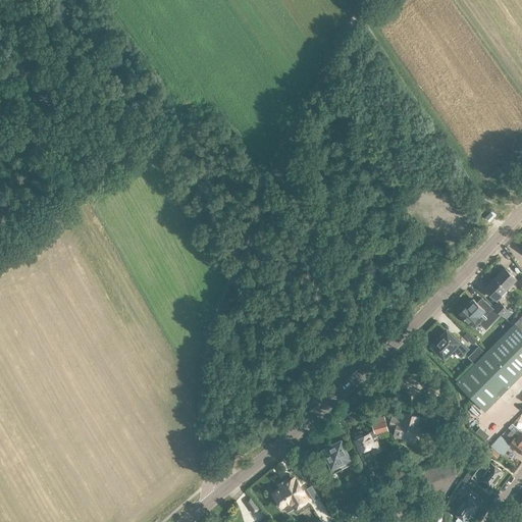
[(505,266),(494,277),(507,290),(517,279),(505,266)]
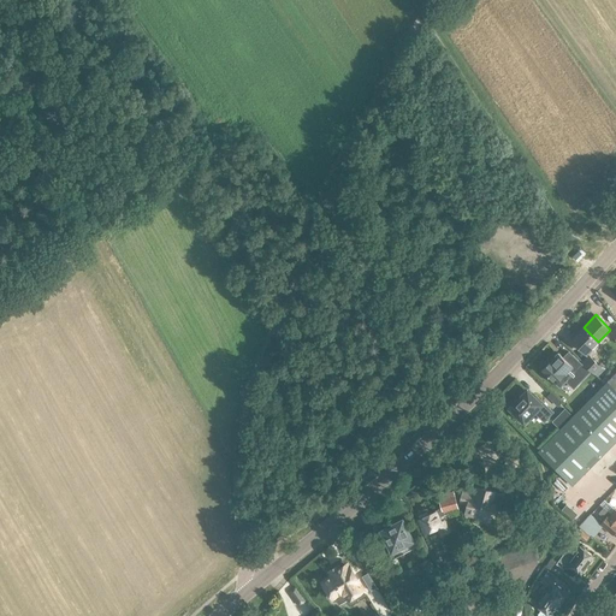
[(598,342),(584,327),(570,339),(586,355),(586,354),(587,355),(590,354),(593,350),(592,349),(598,342)]
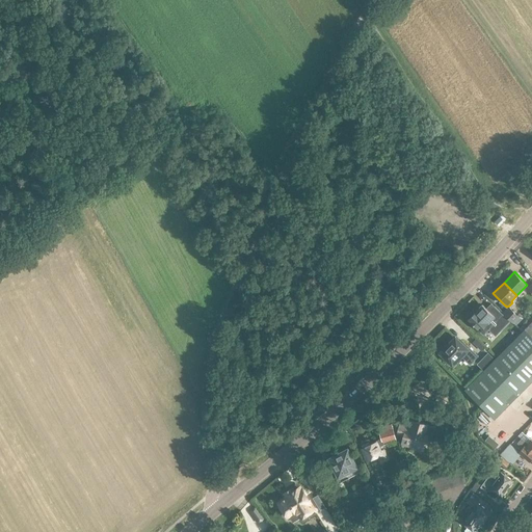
[(510,321),(491,303),(486,309),(482,303),(475,311),(473,309),(467,316),(469,318),(467,320),(479,333),(480,331),(483,336),(488,329),(496,337),(510,321)]
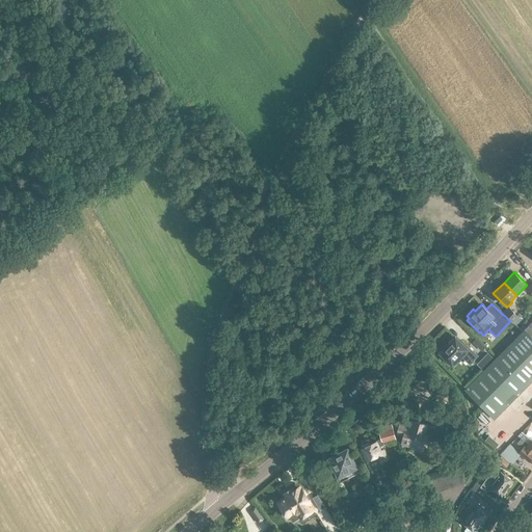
[(517,315),(508,306),(502,313),(515,325),(523,318),(519,314),(517,315)]
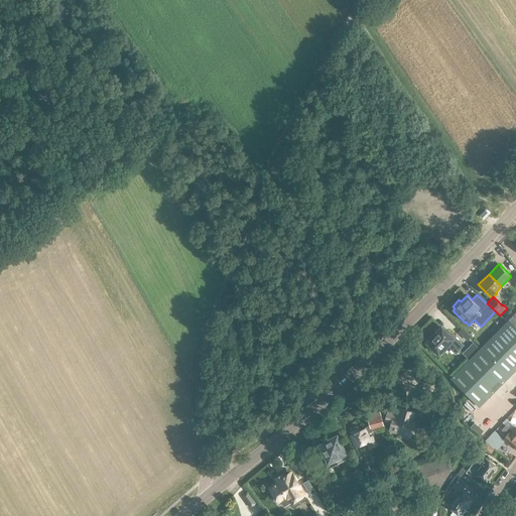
[(515,310),(506,321),(505,323),(515,334),(515,310)]
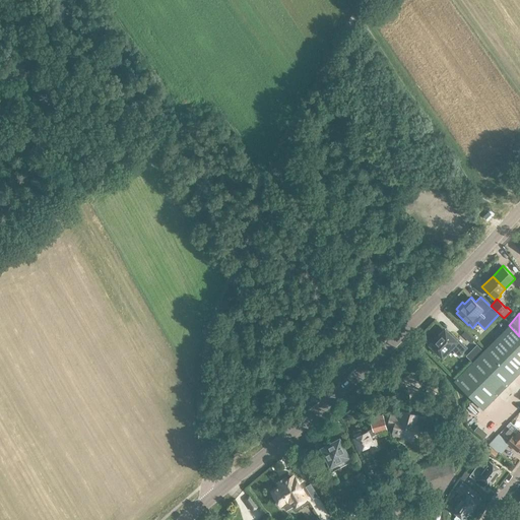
[(519,372),(519,336),(509,325),(454,380),(483,409),(519,372)]
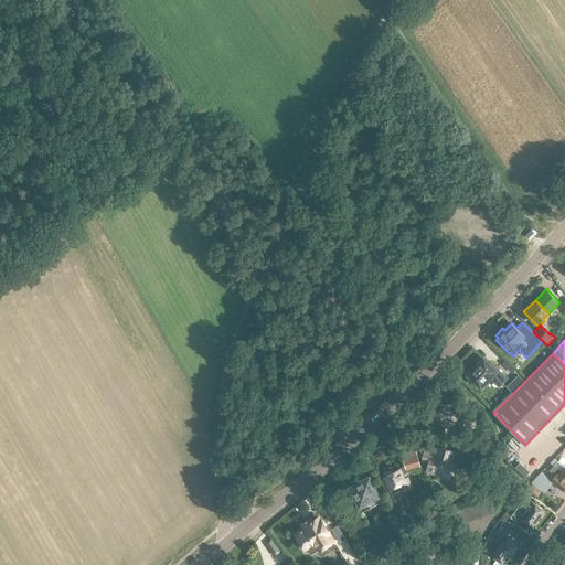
[(499,371),(483,355),(466,374),(481,390),(491,379),(492,380),(496,376),(502,383),(507,377),(499,371)]
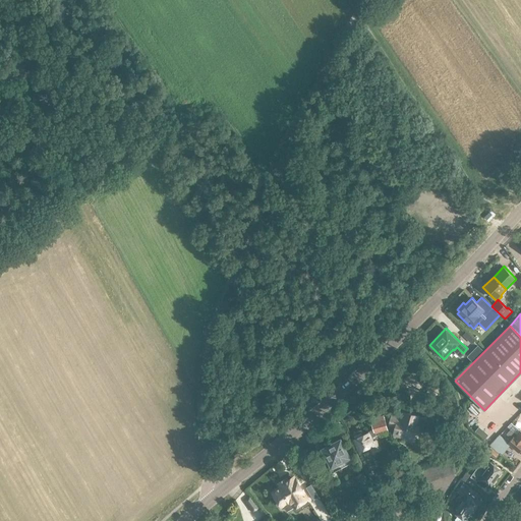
[(478,345),(472,351),(477,356),(483,350),(478,345)]
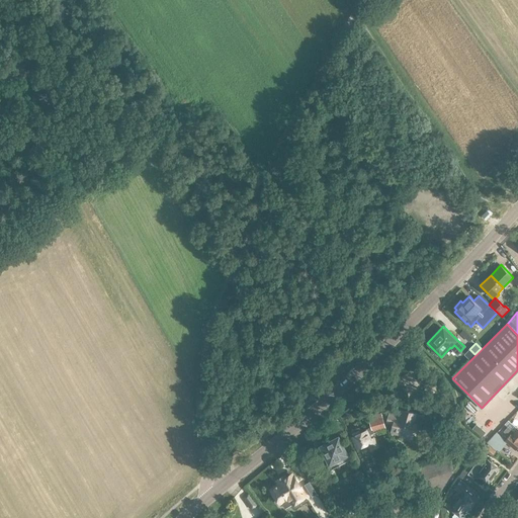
[(465,406),(473,414),(478,410),(469,402),(465,406)]
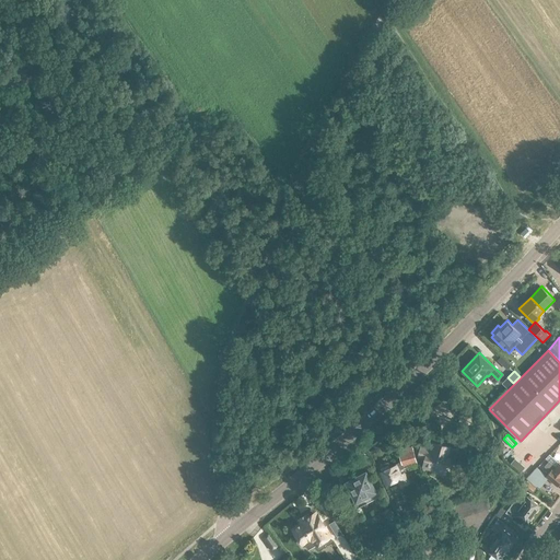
[(432,451),(421,446),(419,454),(419,457),(424,458),(422,468),(433,471),(434,469),(440,470),(439,474),(444,476),(448,459),(445,458),(448,448),(436,445),(434,453),(432,453),(432,451)]
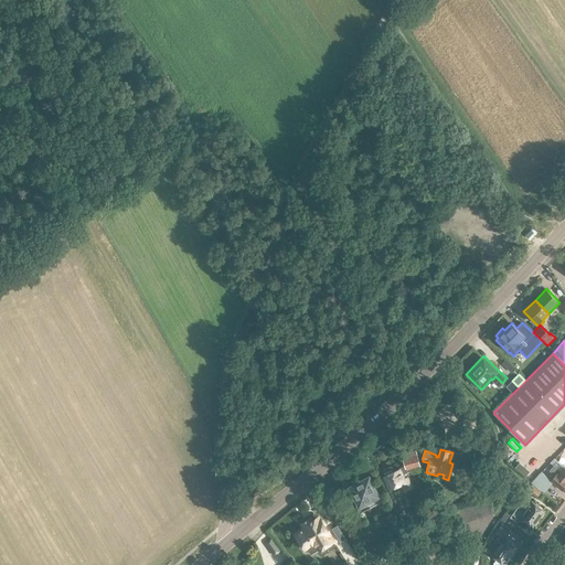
[(392,466),(381,470),(383,477),(388,490),(400,484),(404,492),(413,488),(408,477),(405,477),(404,473),(407,471),(407,470),(420,467),(416,450),(404,454),(405,458),(403,458),(406,466),(393,470),(392,466)]
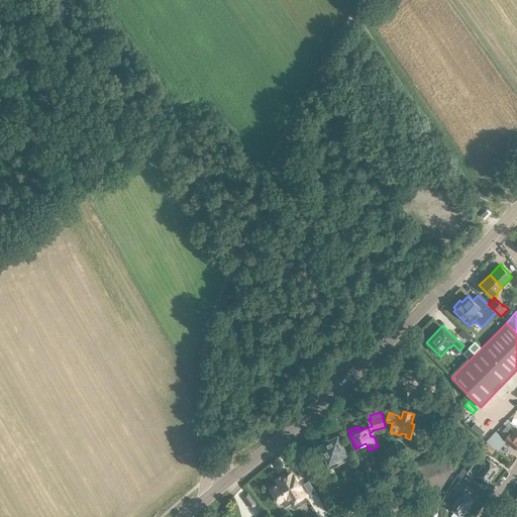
[(446,424),(440,415),(432,420),(438,430),(446,424)]
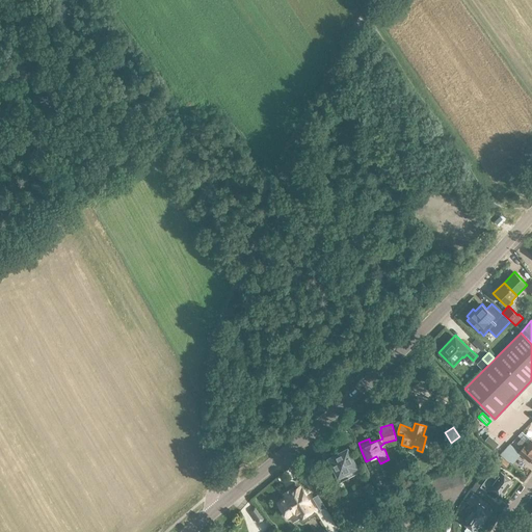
[(499,444),(488,435),(485,441),(495,449),(499,444)]
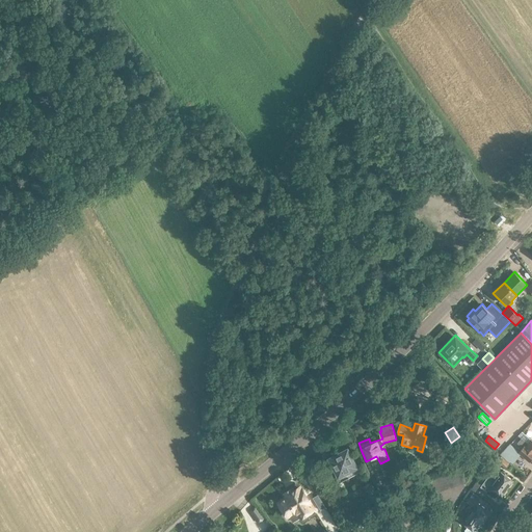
[(527,443),(522,437),(517,443),(523,448),(519,452),(517,453),(519,453),(529,462),(531,458),(531,440),(530,439),(527,443)]
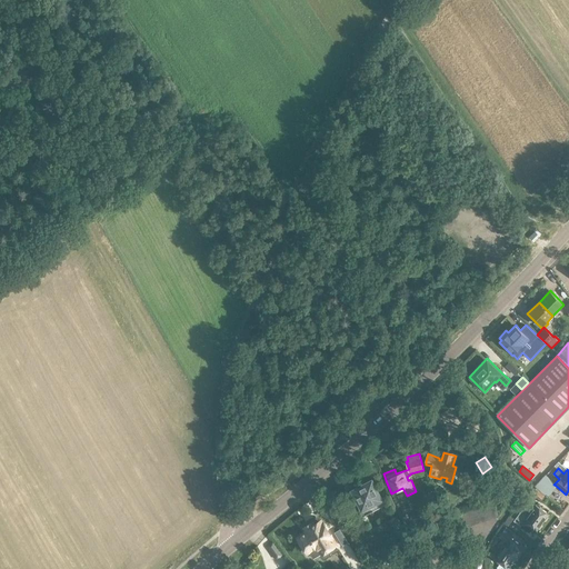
[(547,496),(556,486),(555,485),(553,485),(555,483),(546,475),(536,486),(547,496)]
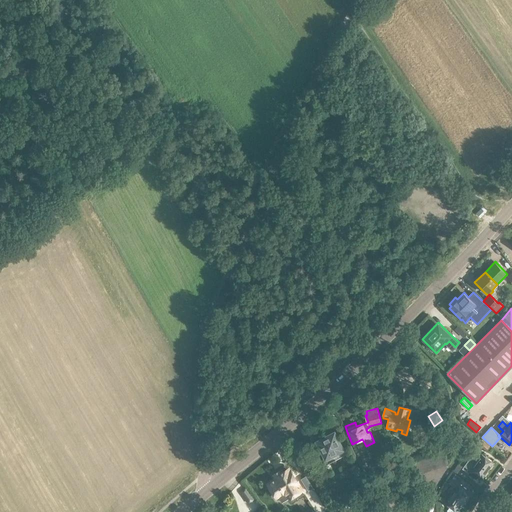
[(350,461),(344,447),(342,448),(334,432),(331,433),(331,434),(329,435),(328,434),(316,440),(323,457),(321,458),(325,465),(344,456),(347,462),(350,461)]
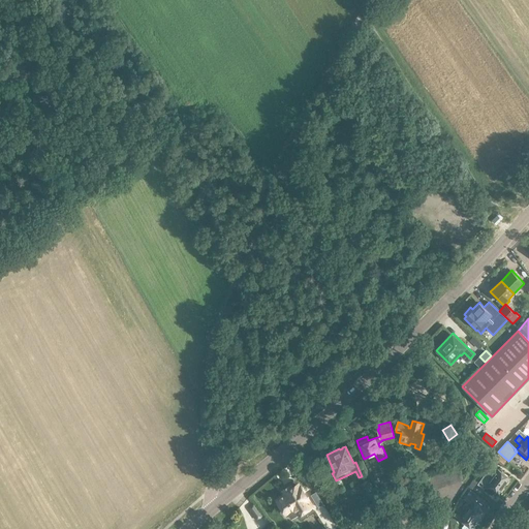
[(499,454),(494,459),(502,465),(506,460),(499,454)]
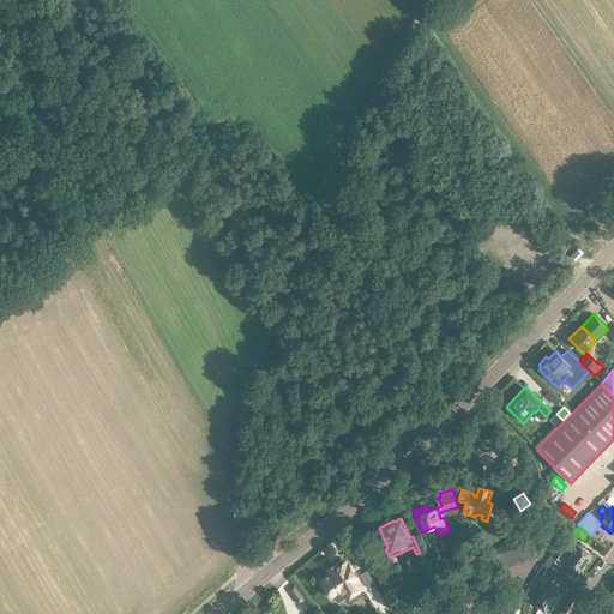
[(533,543),(519,547),(524,563),(537,558),(533,543)]
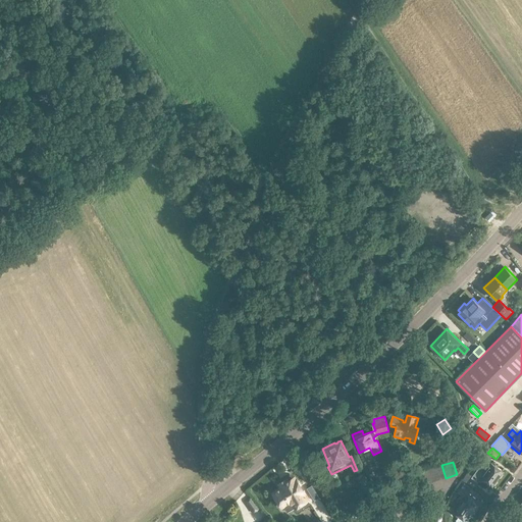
[(471,478),(485,488),(489,484),(492,486),(504,472),(491,463),(484,472),(479,467),(471,478)]
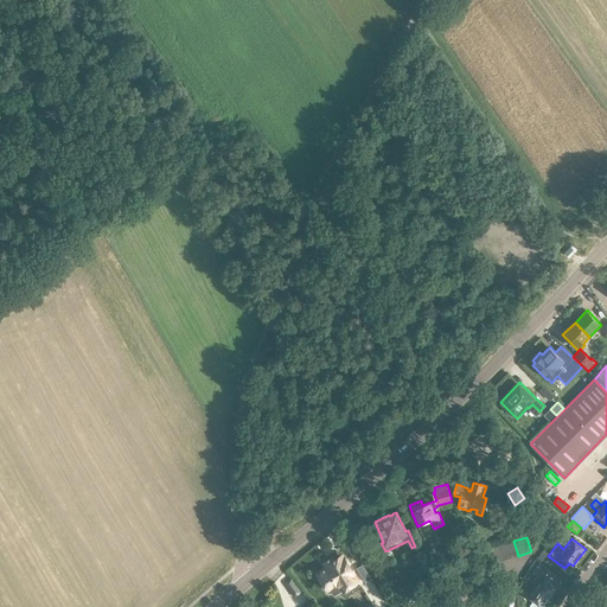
[(513,541),(500,545),(505,560),(518,556),(513,541)]
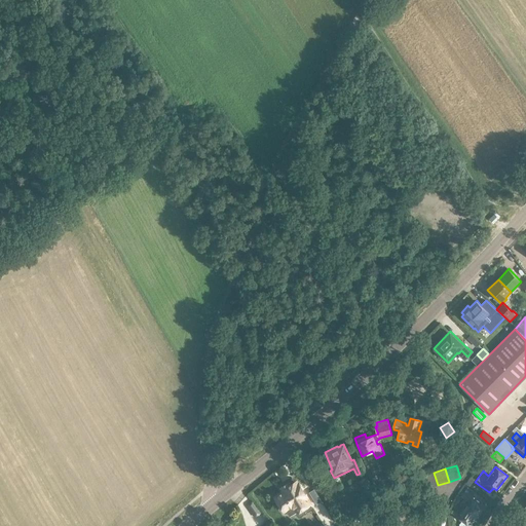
[(427,489),(438,485),(434,473),(422,476),(427,489)]
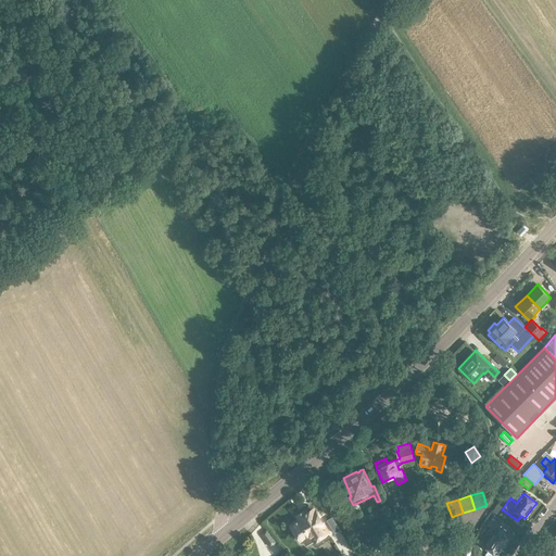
[(497,504),(492,510),(496,514),(502,506),(497,504)]
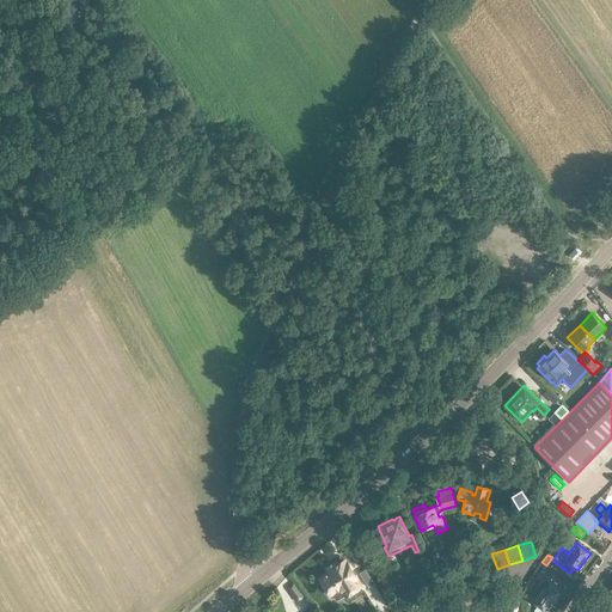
[(438,576),(426,556),(417,561),(428,581),(438,576)]
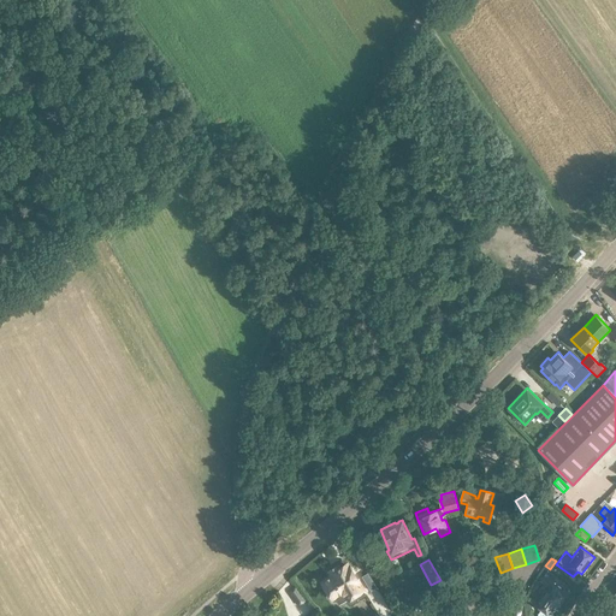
[(332,576),(323,582),(331,596),(333,593),(341,590),(347,599),(347,600),(348,600),(350,605),(367,596),(363,590),(359,582),(360,582),(349,566),(342,570),(338,566),(330,570),(332,576)]
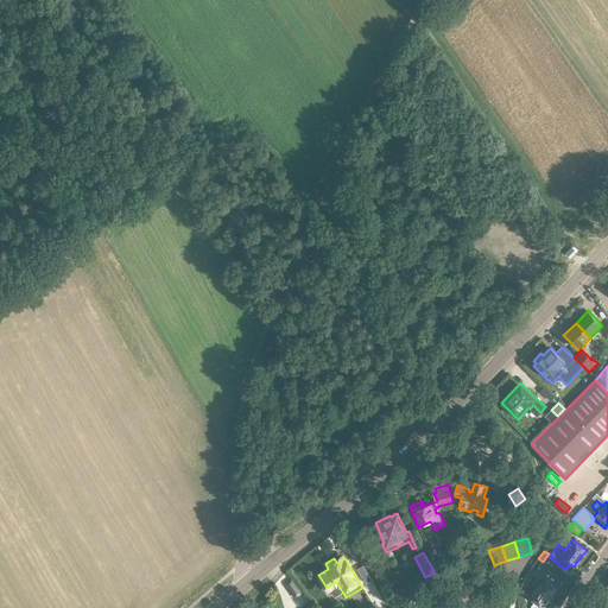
[(529,596),(544,607),(551,597),(552,599),(562,586),(557,582),(561,577),(540,562),(532,574),(537,576),(532,582),(537,587),(529,596)]
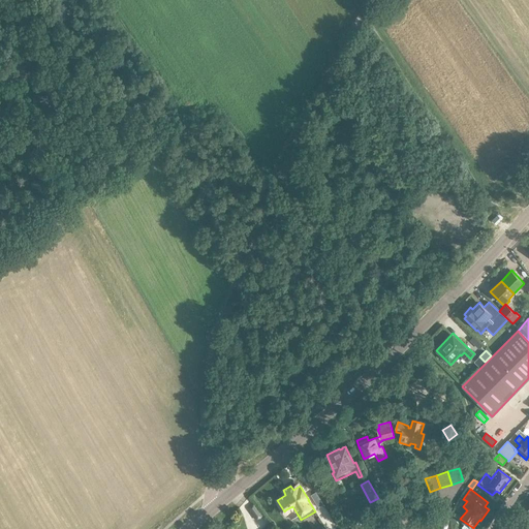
[(323,504),(316,492),(311,495),(318,507),(323,504)]
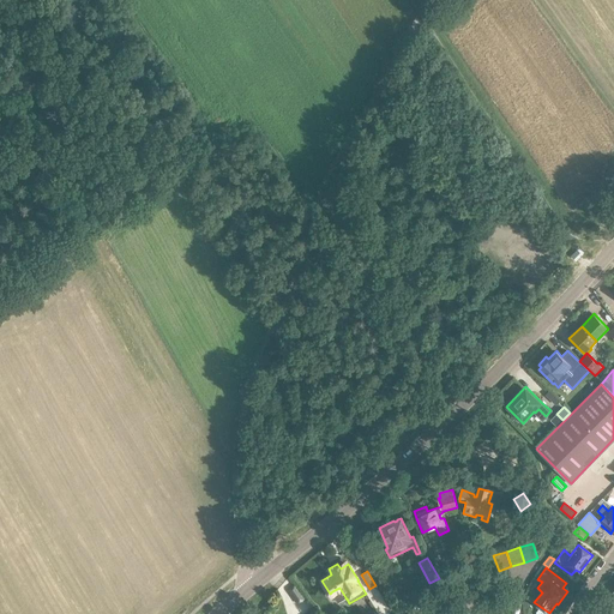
[(457,582),(467,585),(469,578),(458,575),(457,582)]
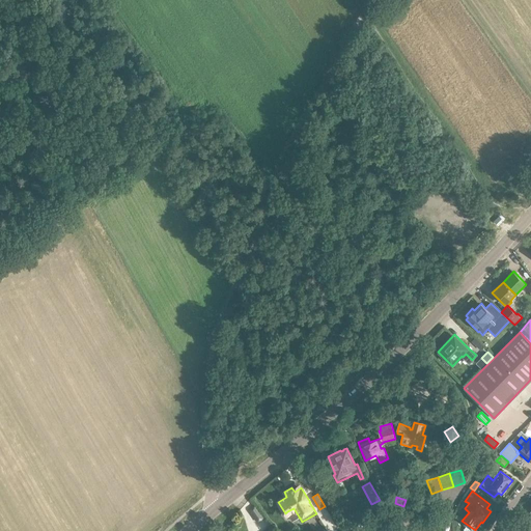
[(414,514),(425,508),(420,500),(418,502),(416,498),(411,501),(413,505),(410,508),(414,514)]
